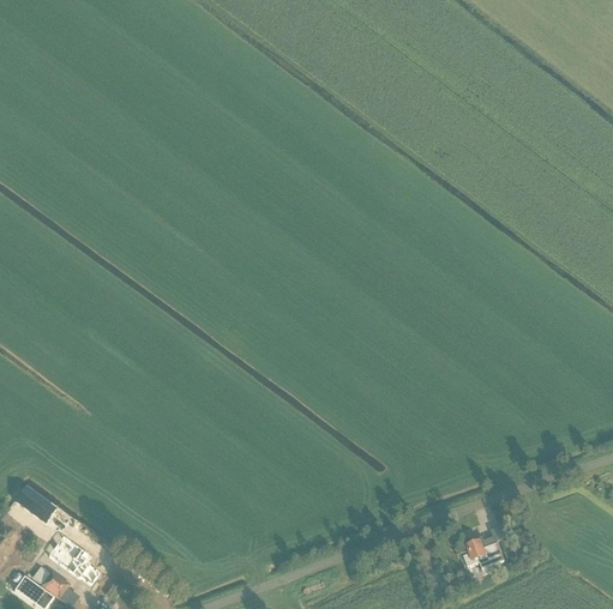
[(44,522),(54,507),(25,486),(14,500),(44,522)]
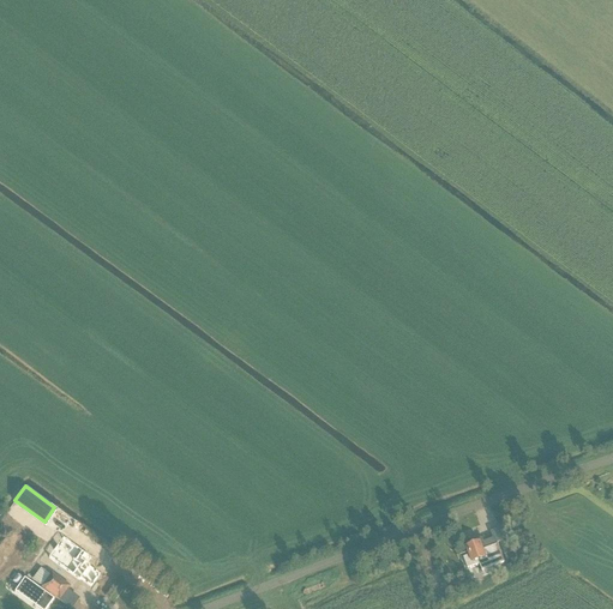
[(66,537),(50,558),(82,582),(83,580),(94,588),(103,576),(92,567),(97,561),(66,537)]
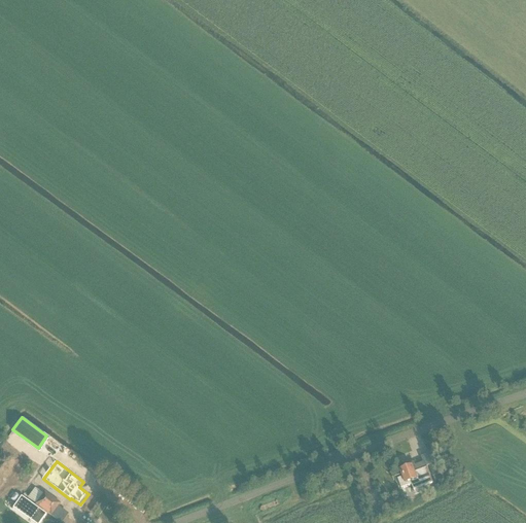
[(436,461),(428,463),(432,476),(441,473),(436,461)]
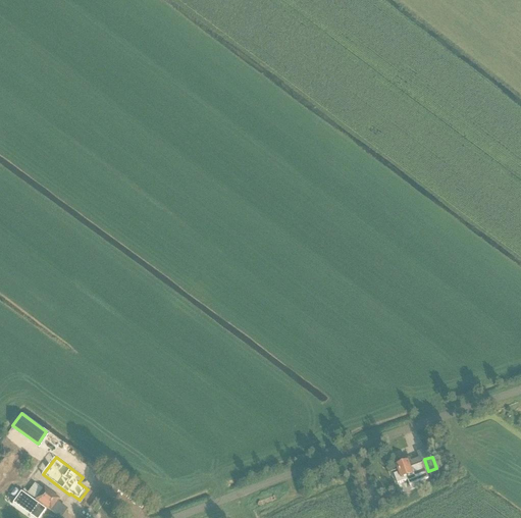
[(398,468),(393,469),(396,480),(407,476),(408,481),(427,475),(422,460),(409,464),(408,459),(396,463),(398,468)]
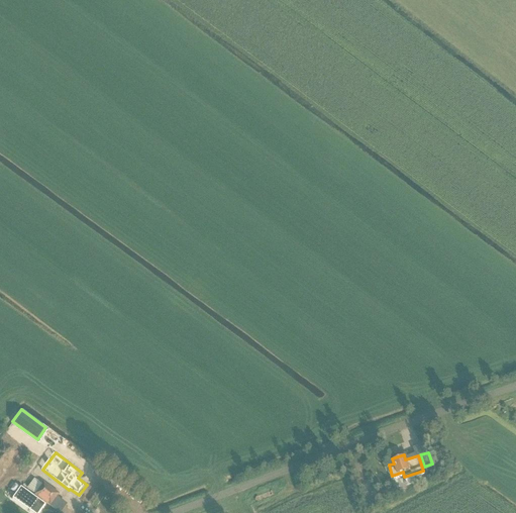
[(59,491),(41,480),(32,493),(49,504),(59,491)]
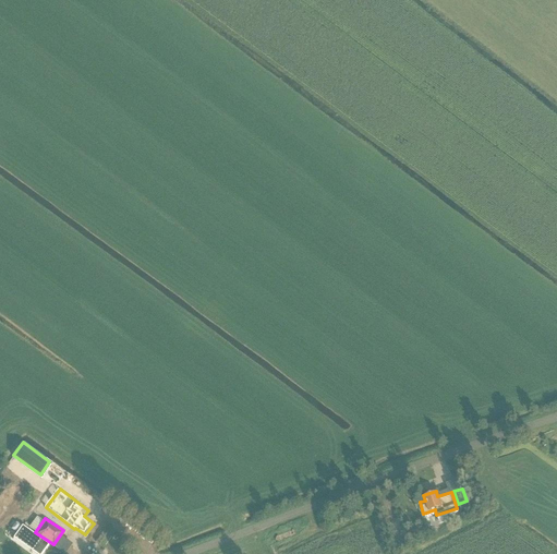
[(21,525),(12,538),(36,553),(39,553),(48,543),(21,525)]
